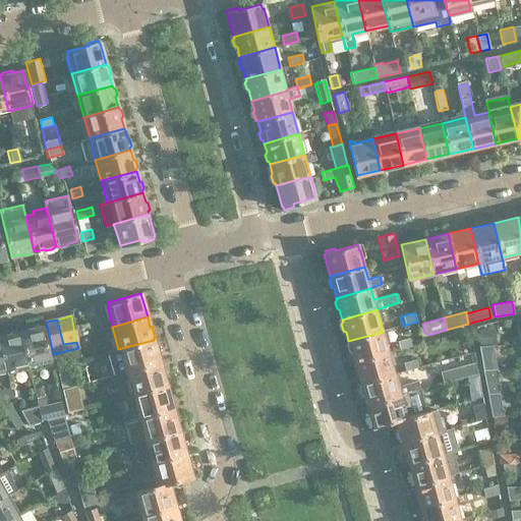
[(88,323),(73,327),(75,337),(90,333),(88,323)]
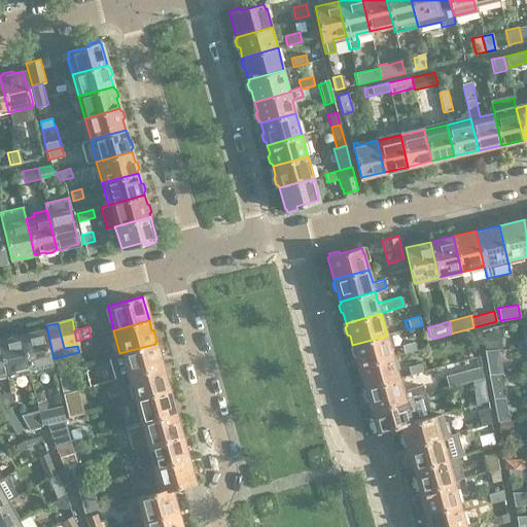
[(29,334),(21,336),(29,373),(50,367),(42,330),(39,331),(37,329),(30,330),(29,334)]
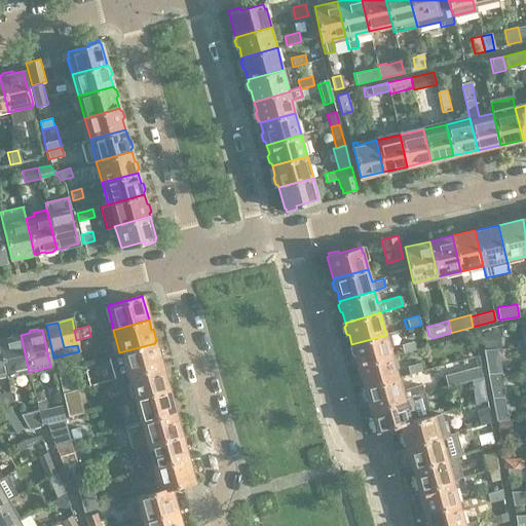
[(500,348),(498,333),(482,335),(484,349),(497,348),(500,348)]
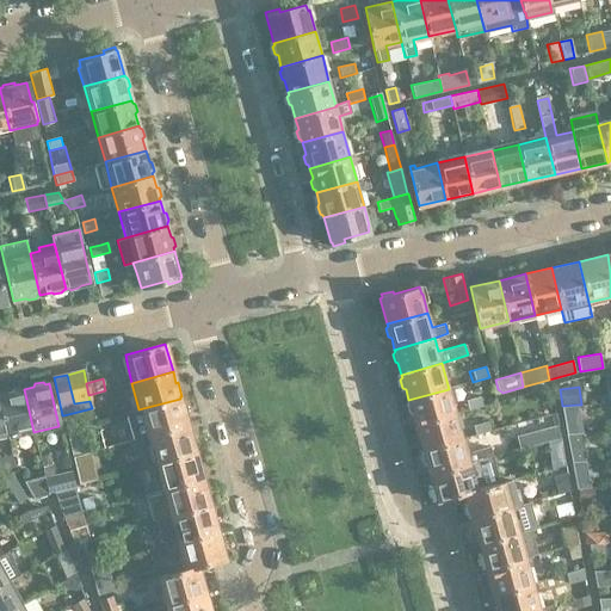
[(7,393),(0,394),(0,405),(7,438),(34,432),(24,389),(19,390),(17,388),(10,389),(7,393)]
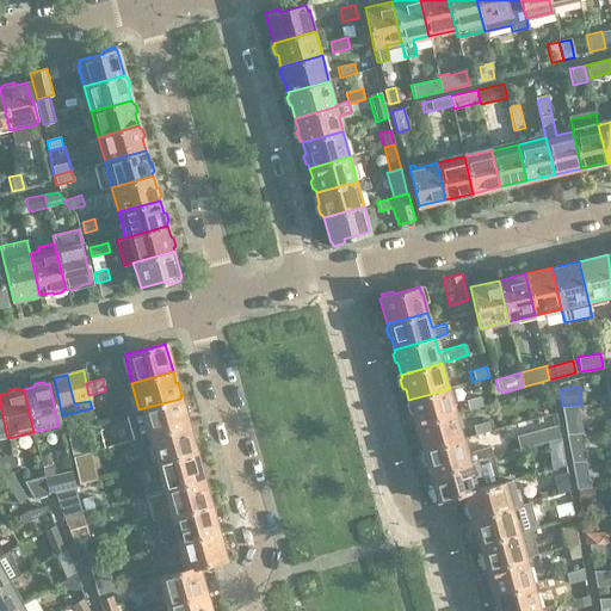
[(449,389),(408,400),(409,402),(407,405),(409,413),(412,414),(415,425),(456,413),(449,389)]
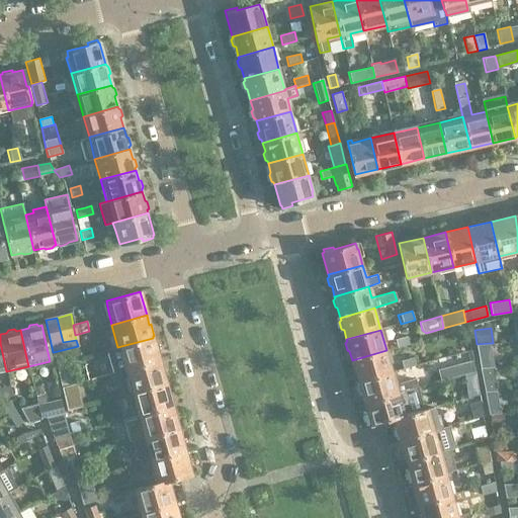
[(392,341),(395,348),(406,345),(404,337),(392,341)]
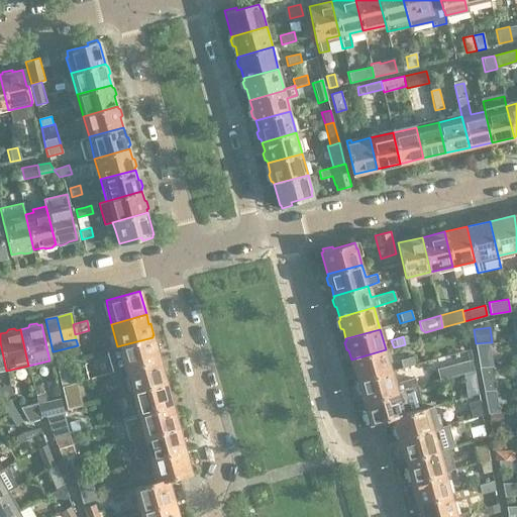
[(152,337),(117,346),(124,370),(159,360),(157,349),(159,349),(154,338),(152,338),(152,337)]
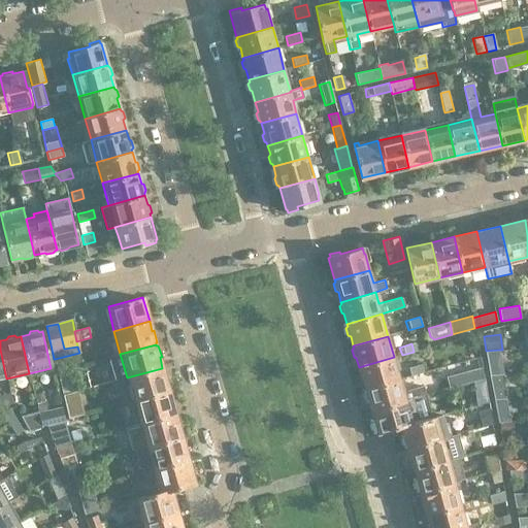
[(502,372),(499,350),(486,351),(489,373),(502,372)]
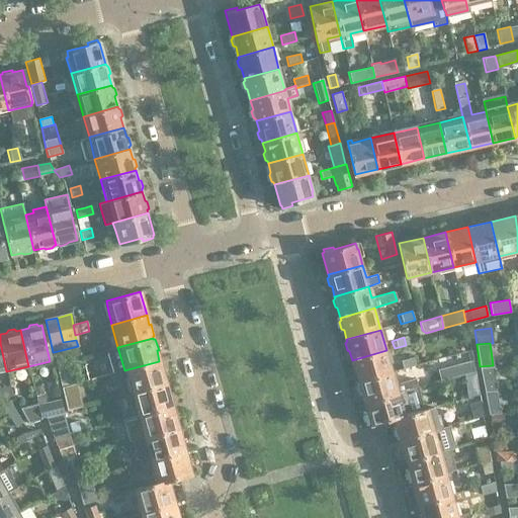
[(386,350),(352,360),(353,362),(351,364),(353,371),(355,372),(358,382),(393,372),(386,350)]
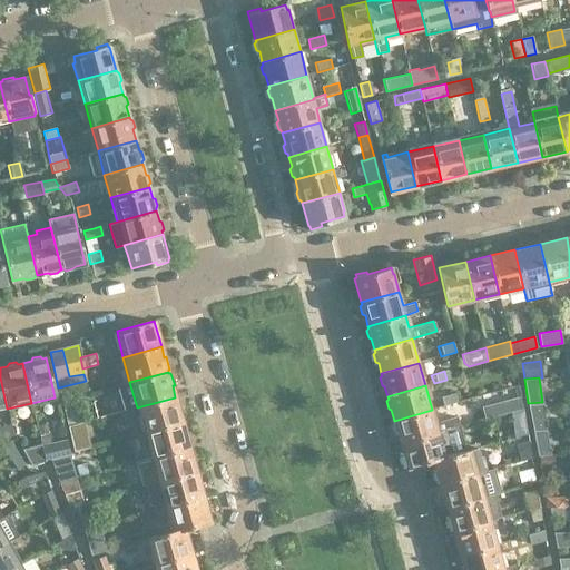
[(439,399),(441,408),(453,404),(451,395),(439,399)]
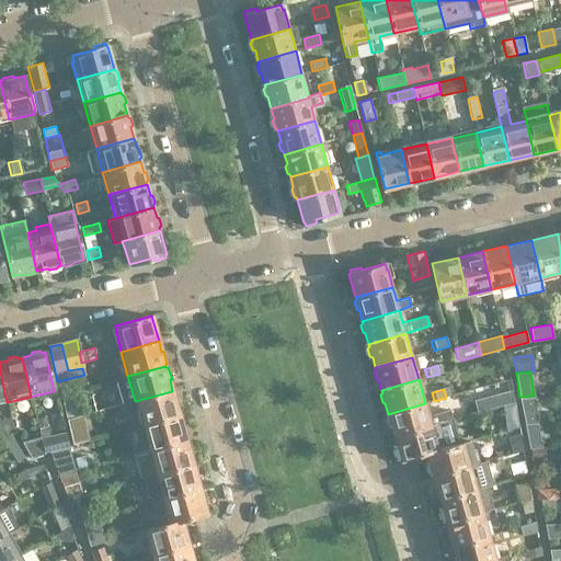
[(175,401),(172,391),(135,401),(123,404),(129,428),(141,425),(180,415),(179,412),(181,412),(178,400),(175,401)]
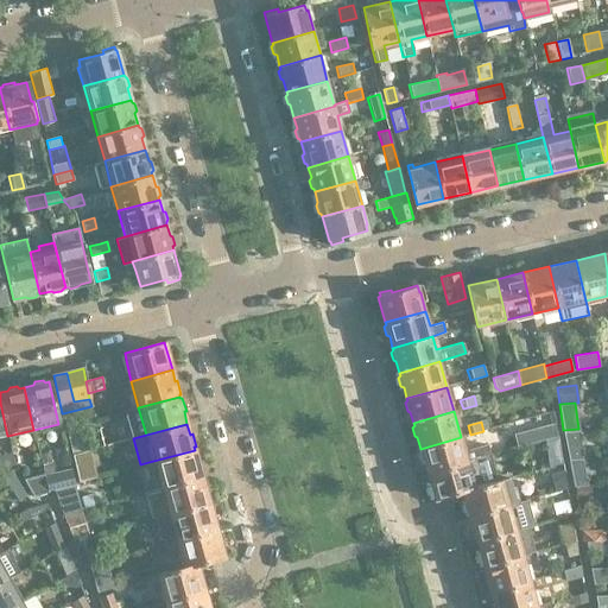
[(76,425),(65,428),(73,454),(83,451),(76,425)]
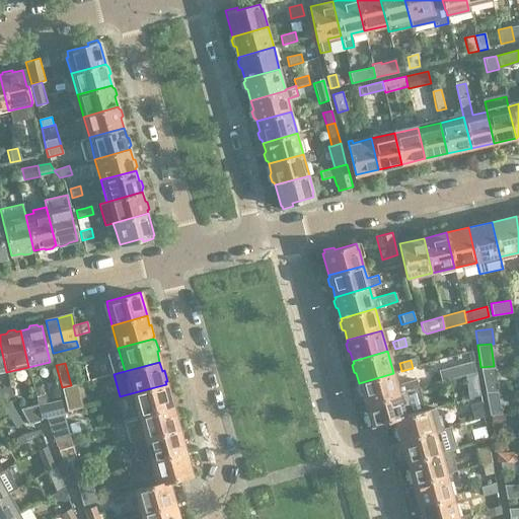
[(444,378),(470,371),(468,363),(442,370),(444,378)]
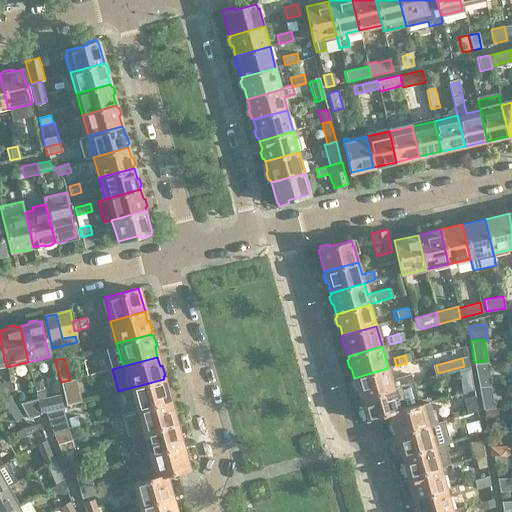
[(474,362),(479,386),(490,385),(487,361),(474,362)]
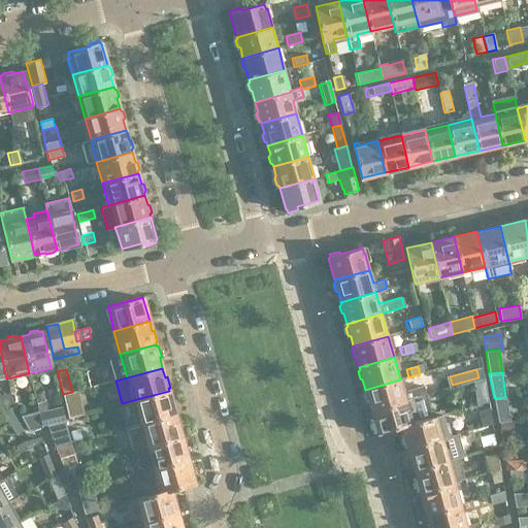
[(400,380),(365,390),(365,391),(364,394),(366,400),(368,401),(371,411),(410,400),(410,399),(426,394),(423,386),(403,391),(400,380)]
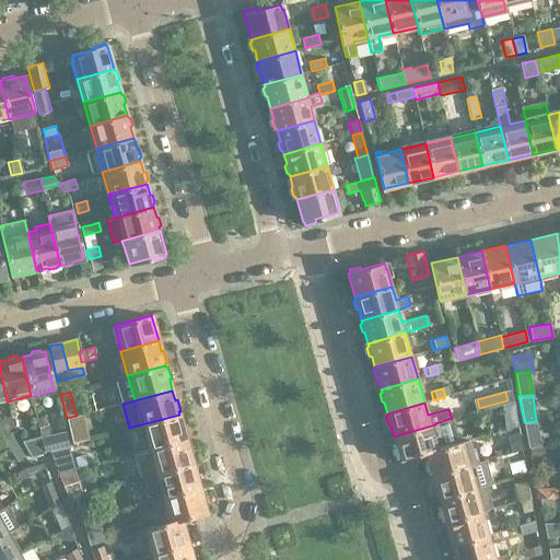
[(506,427),(515,426),(513,411),(503,412),(506,427)]
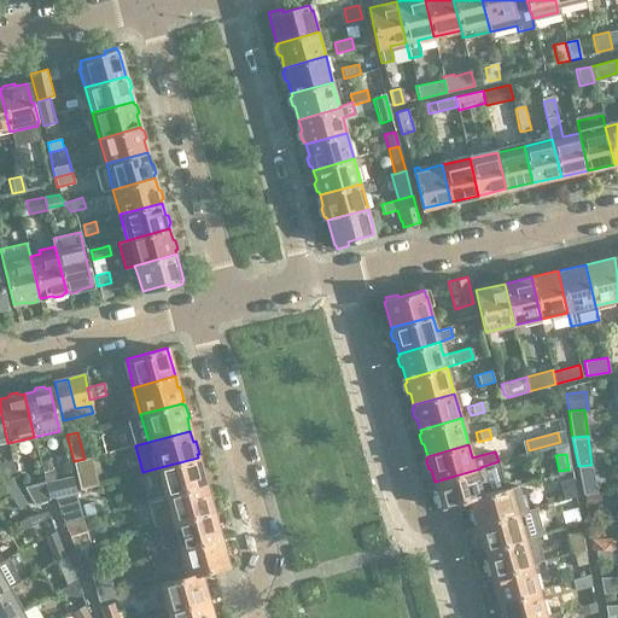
[(98,485),(91,458),(74,462),(80,490),(98,485)]
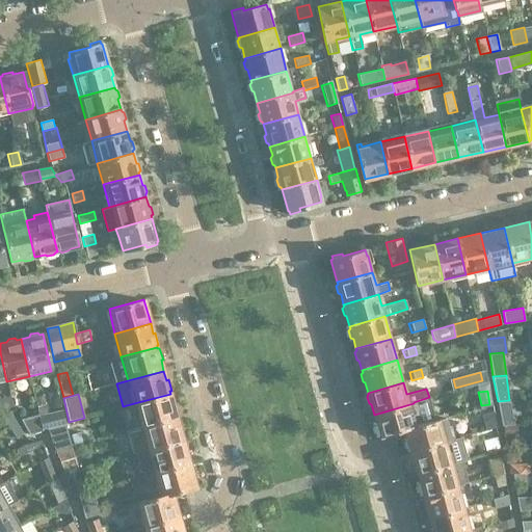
[(170,394),(134,403),(140,427),(177,418),(175,406),(176,406),(173,395),(170,396),(170,394)]
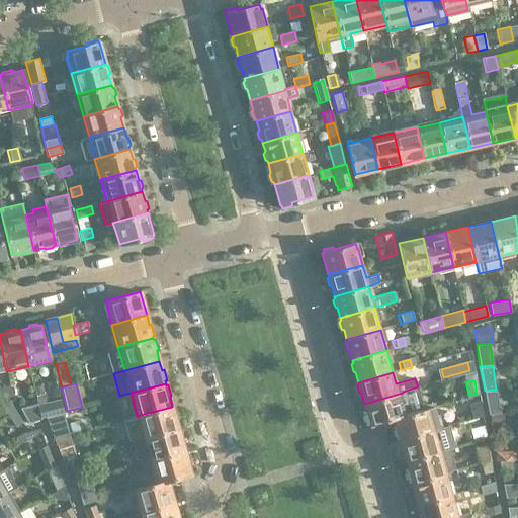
[(501,414),(496,390),(485,391),(489,414),(491,414),(501,414)]
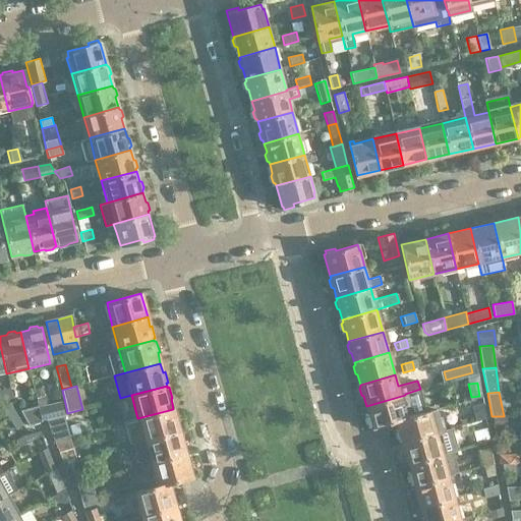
[(405,395),(366,406),(369,415),(367,417),(369,424),(372,425),(372,427),(396,421),(401,419),(401,418),(407,416),(404,405),(408,405),(405,395)]
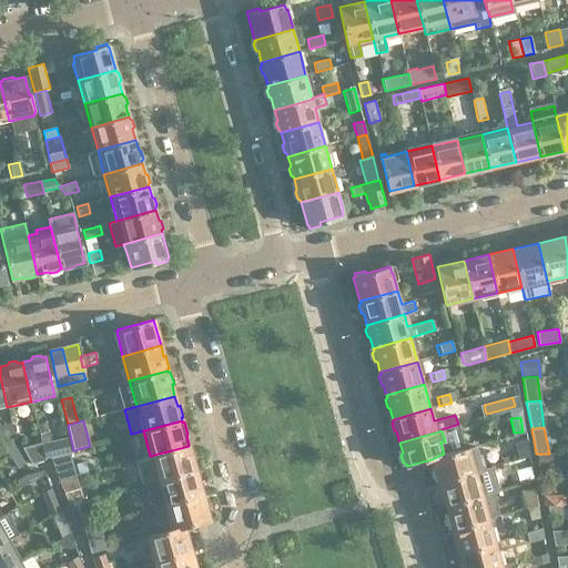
[(519,459),(528,457),(525,437),(516,439),(519,459)]
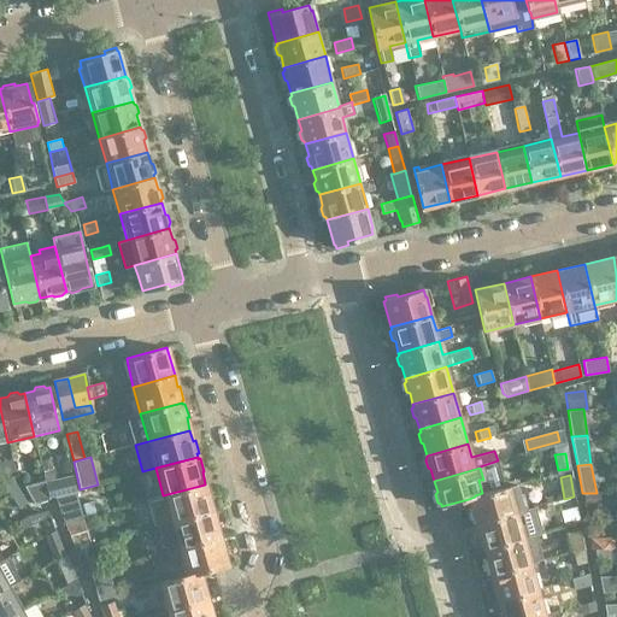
[(11,476),(3,481),(10,494),(19,491),(11,476)]
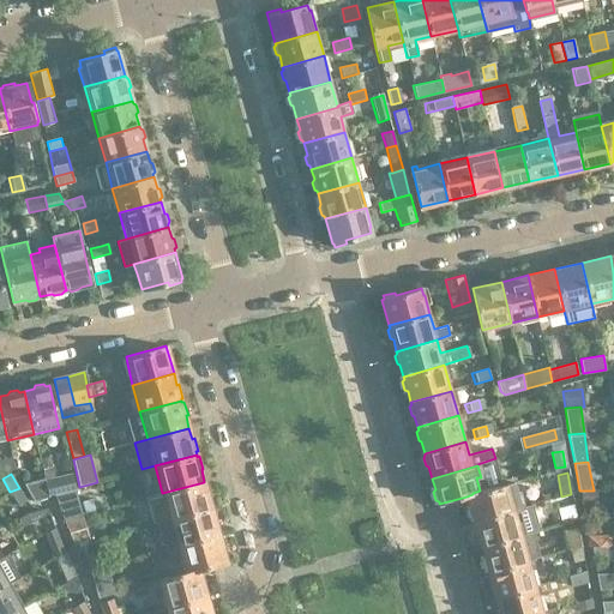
[(48,497),(74,491),(71,474),(44,480),(48,497)]
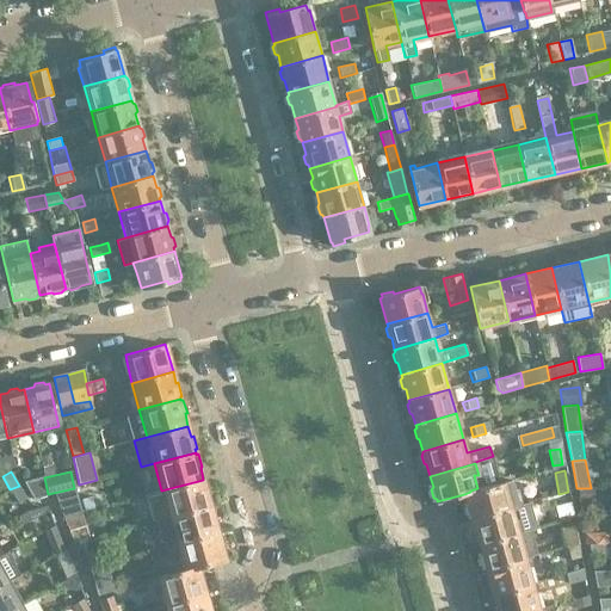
[(43,476),(24,481),(34,499),(48,494),(44,477),(43,476)]
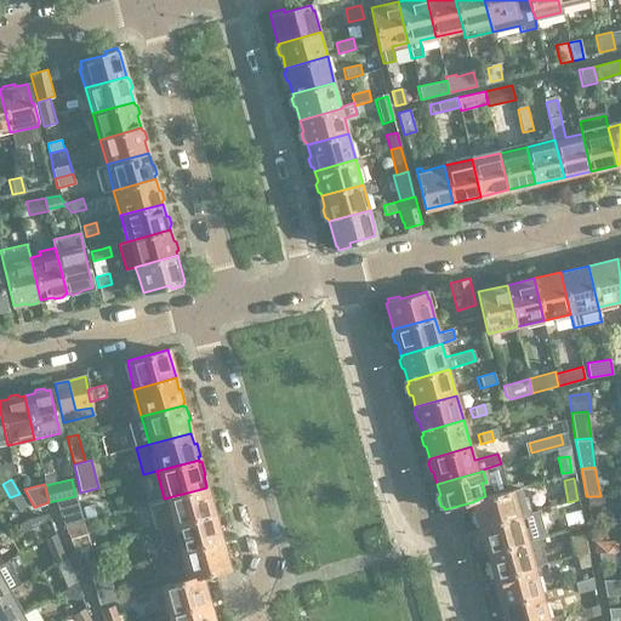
[(478,500),(472,502),(476,513),(473,516),(476,523),(478,524),(479,528),(528,514),(519,486),(485,496),(478,499),(478,500)]
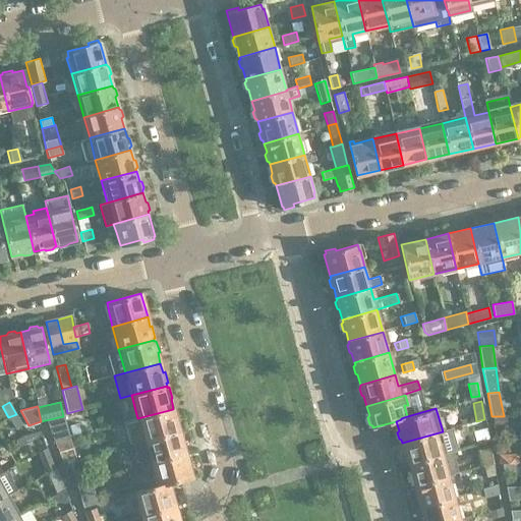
[(137,418),(124,422),(130,445),(133,443),(179,431),(179,429),(180,428),(177,417),(175,418),(173,409),(137,418)]
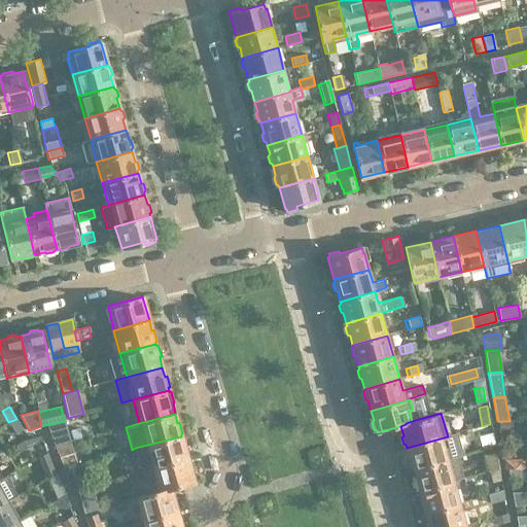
[(16,419),(8,422),(14,434),(23,430),(16,419)]
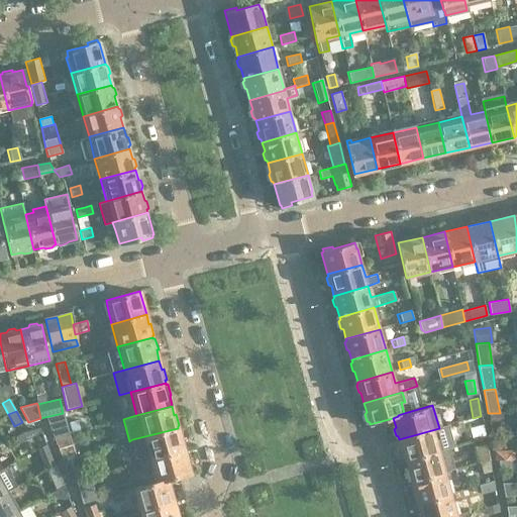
[(49,417),(56,437),(58,436),(71,433),(72,433),(72,432),(69,422),(66,412),(49,417)]
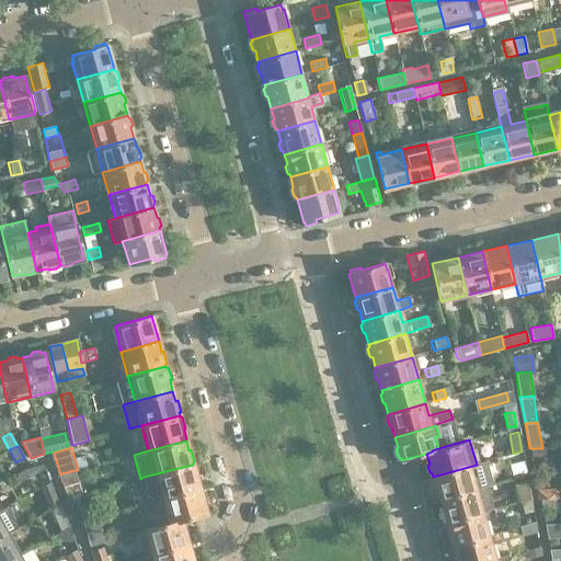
[(542,448),(531,448),(534,460),(546,459),(546,448),(542,448)]
